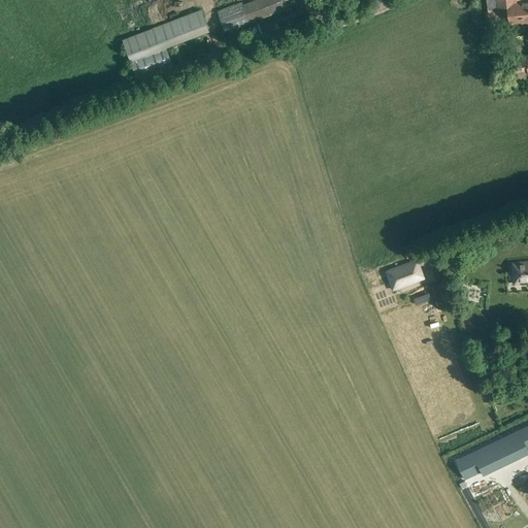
[(174,11),(170,4),(177,0),(164,0),(153,6),(159,19),(174,11)]
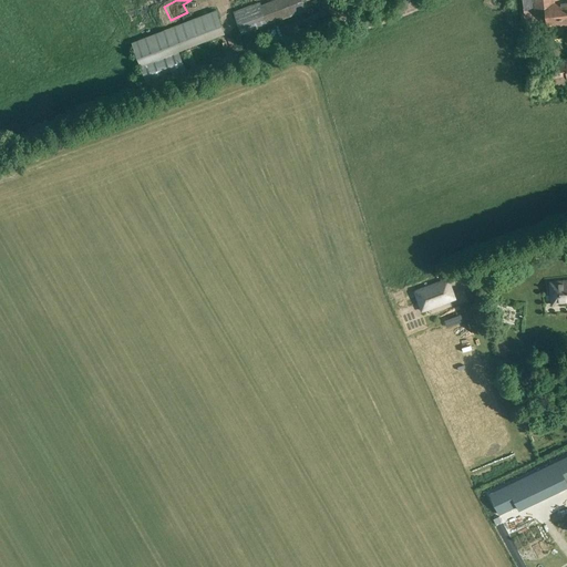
[(188,11),(217,0),(200,0),(186,6),(188,11)]
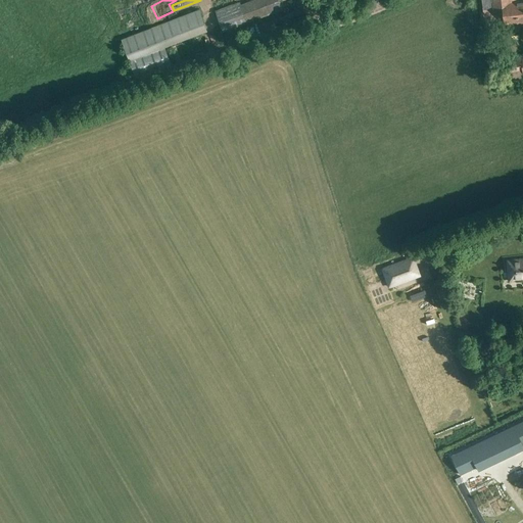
[(239,2),(216,11),(223,30),(281,8),(278,0),(249,0),(240,4),(239,2)]
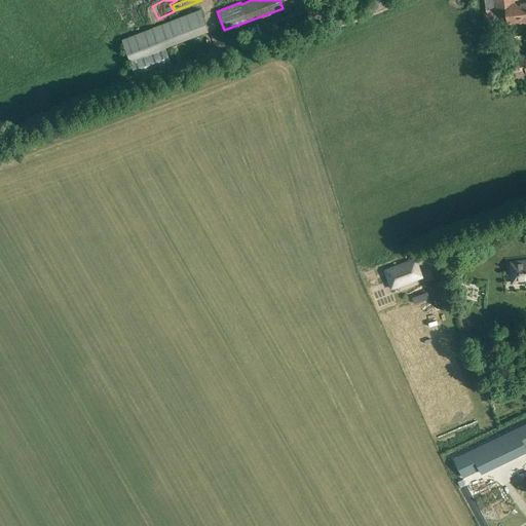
[(484,0),(487,22),(505,20),(508,34),(523,32),(522,27),(525,26),(525,0),(520,0),(519,0),(518,0),(484,0)]
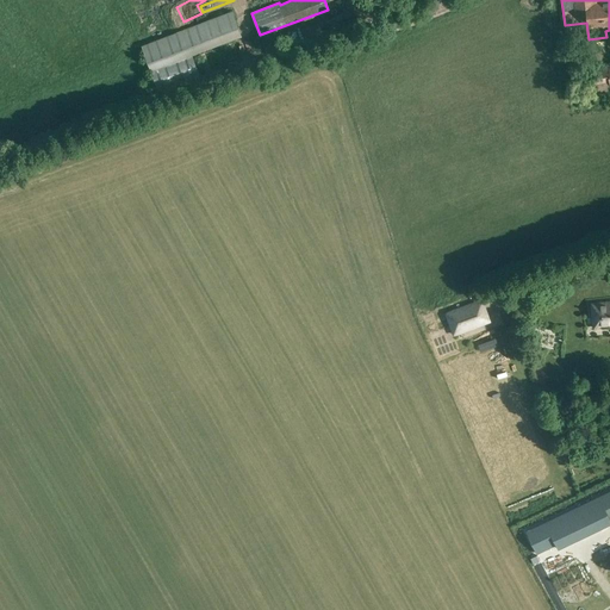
[(242,37),(232,12),(141,47),(161,98),(203,81),(193,56),(242,37)]
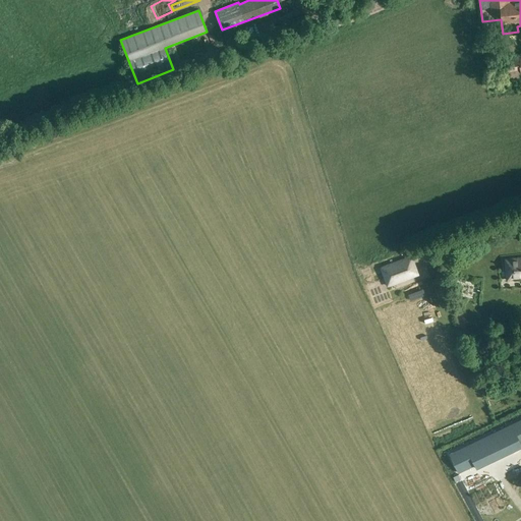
[(508,73),(520,72),(520,74),(520,73),(520,55),(520,56),(520,59),(507,62),(507,66),(508,73)]
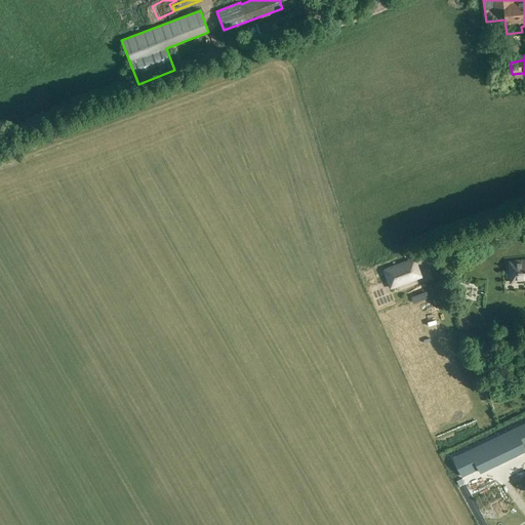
[(421,277),(414,258),(384,271),(391,288),(421,277)]
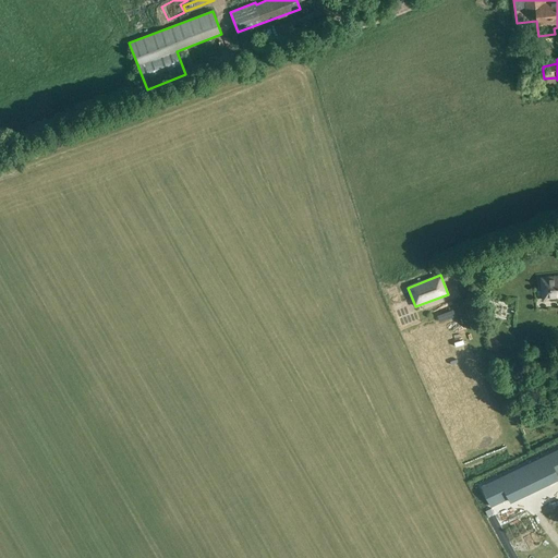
[(543,300),(557,298),(557,277),(542,279),(543,300)]
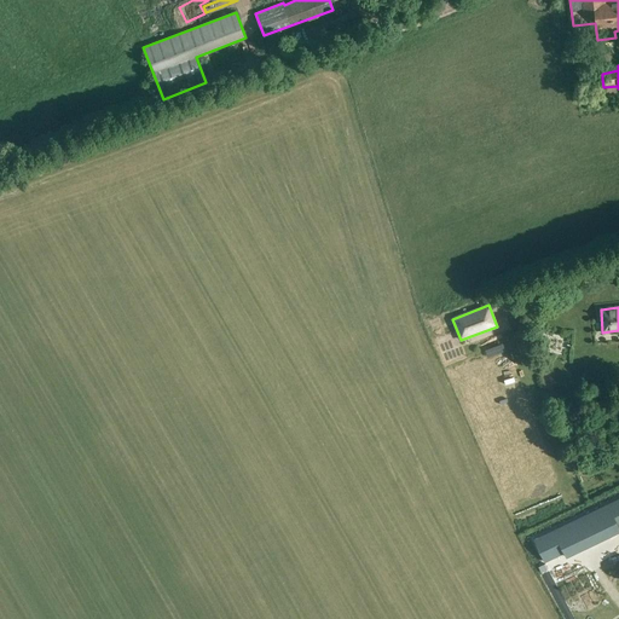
[(563,553),(566,557),(618,531),(618,498),(533,539),(544,562),(563,553)]
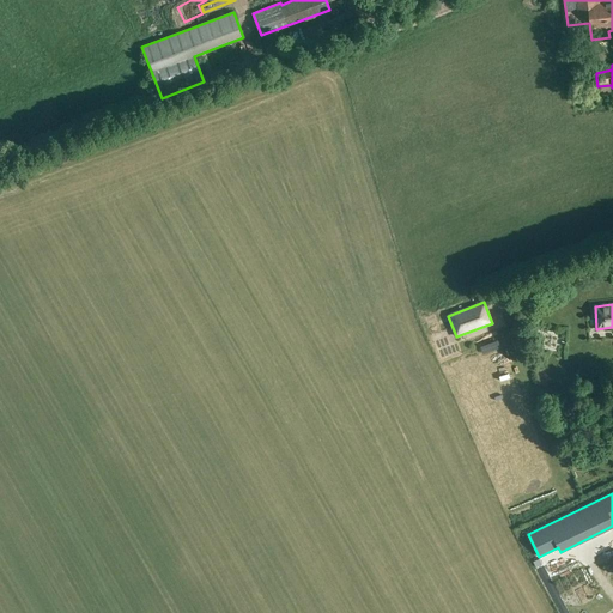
[(612,612),(612,548),(569,556),(574,590),(612,584),(612,600),(588,604),(589,612),(612,612)]
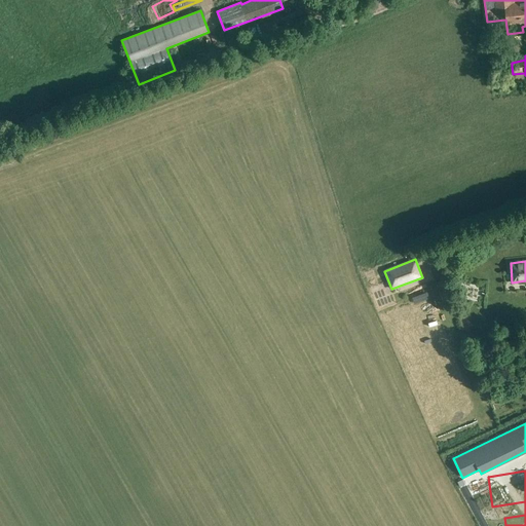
All buildings are outlined.
